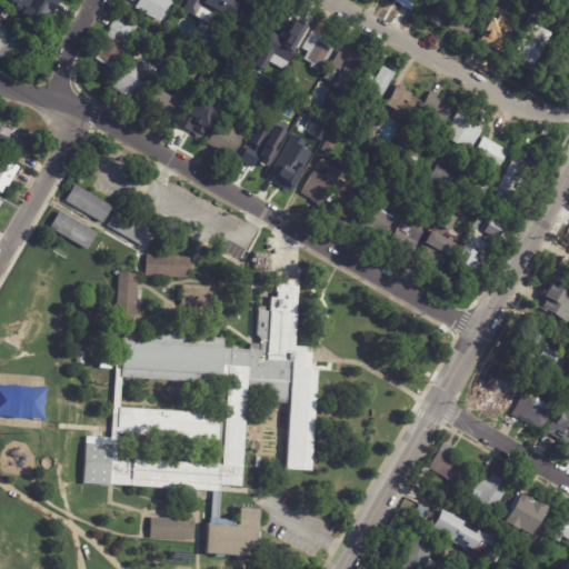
[(45,0),(42,3),(49,8),(40,20),(36,18),(32,23),(15,10),(21,0),(45,0)]
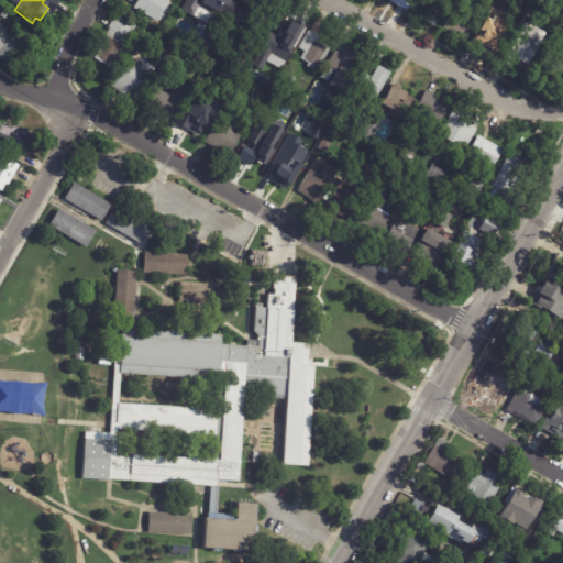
[(167,0),(138,0),(133,11),(158,21),(167,0)]
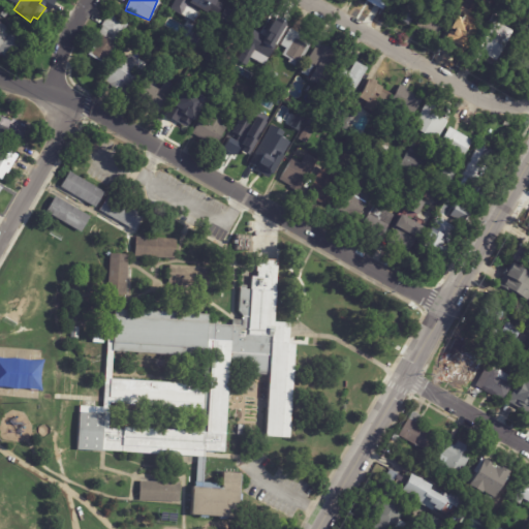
[(219,0),(214,10),(207,6),(203,13),(200,11),(200,12),(190,6),(193,0),(219,0)]
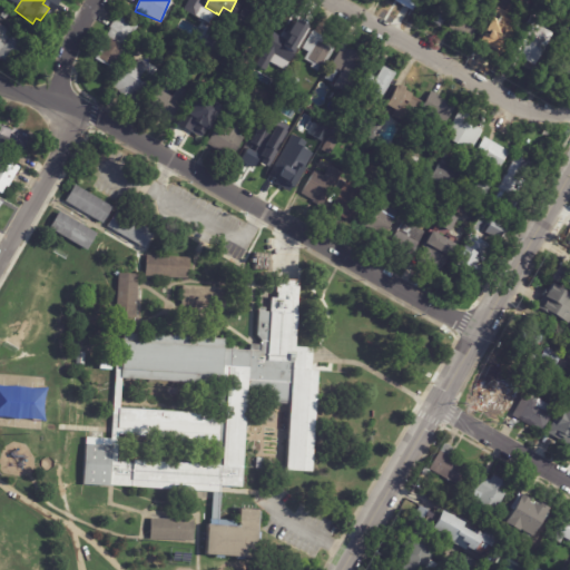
[(419,0),(414,8),(413,11),(408,8),(406,10),(389,0),(419,0)]
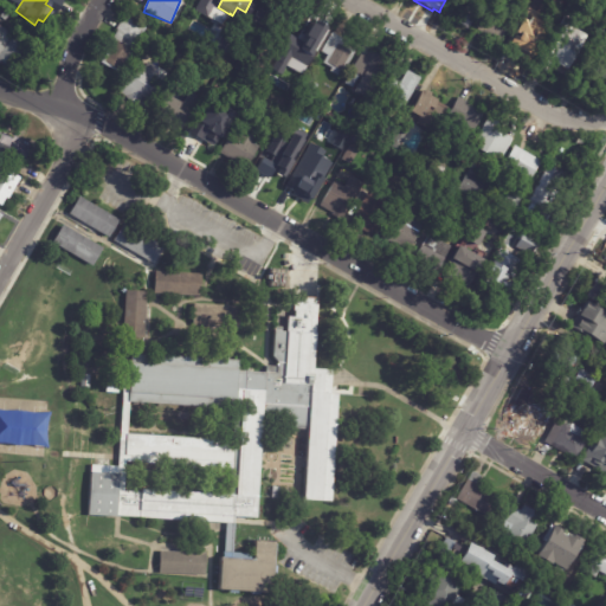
[(445,20),(440,17),(449,0),(469,0),(466,6),(476,11),(466,30),(462,27),(461,28),(445,20)]
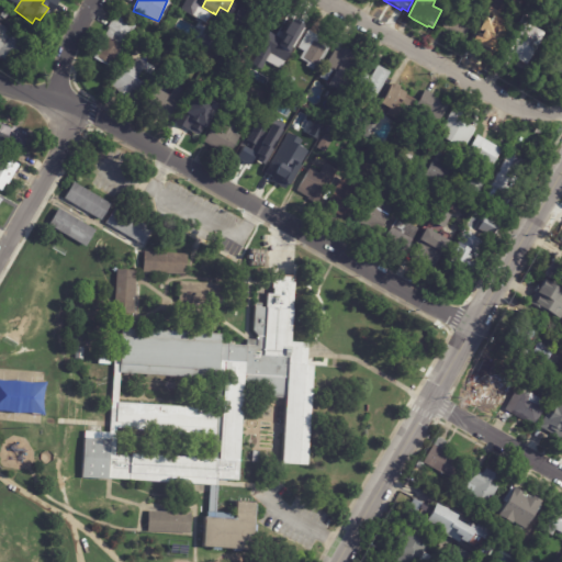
[(263,19),(254,37),(229,23),(240,3),(249,8),(251,3),(259,8),(256,13),(265,18),(263,19)]
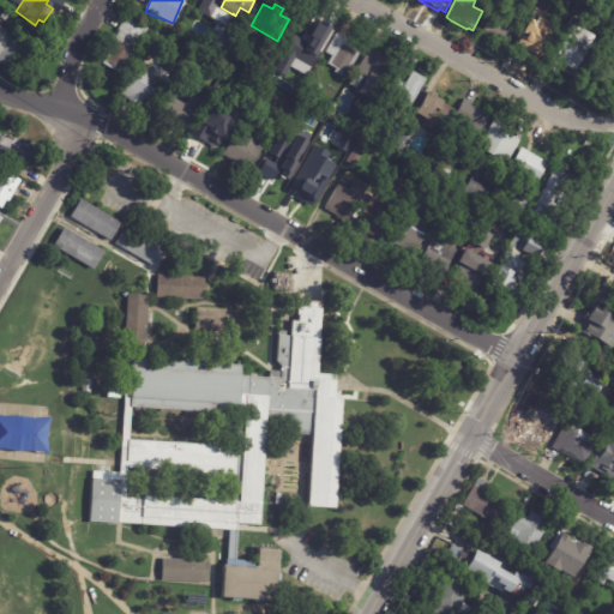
[(581,4),(591,11),(588,18),(576,12),(581,4)]
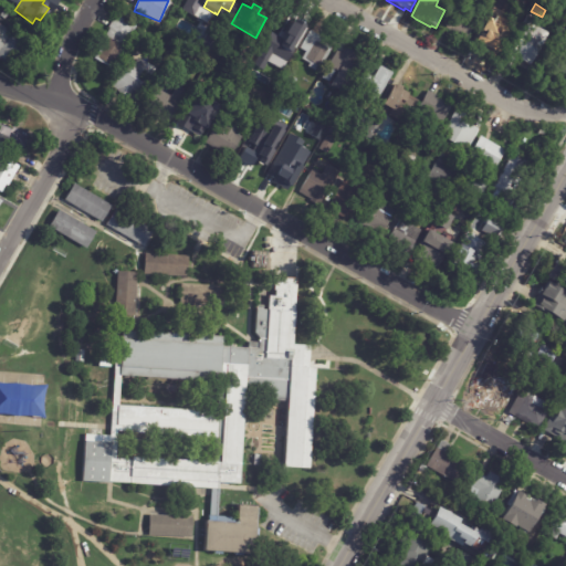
[(458,34),(451,30),(451,31),(443,27),(453,8),(461,12),(462,10),(478,18),(467,39),(458,34)]
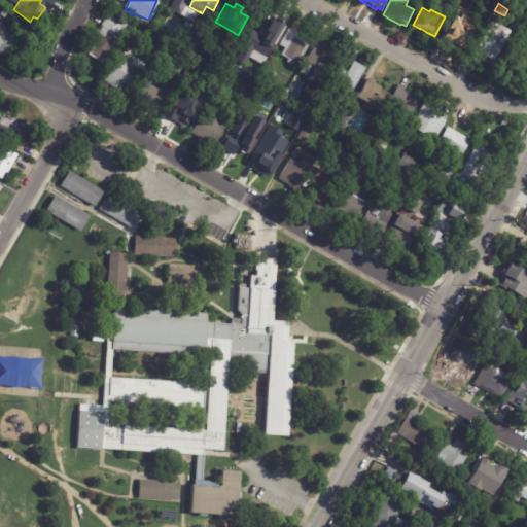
[(113,8),(120,11),(117,16),(111,13),(113,8)]
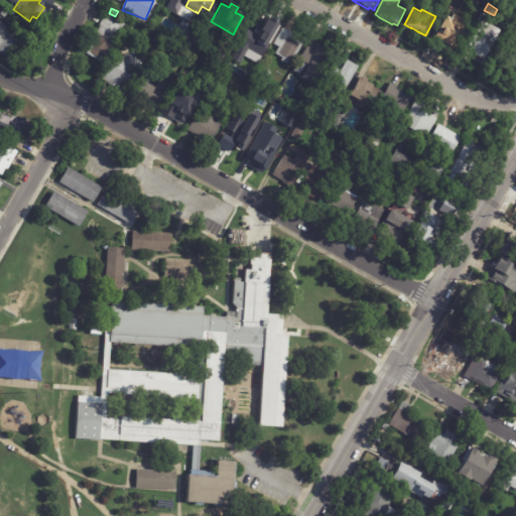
[(458,38),(450,53),(436,45),(435,47),(427,43),(446,9),(468,21),(458,38)]
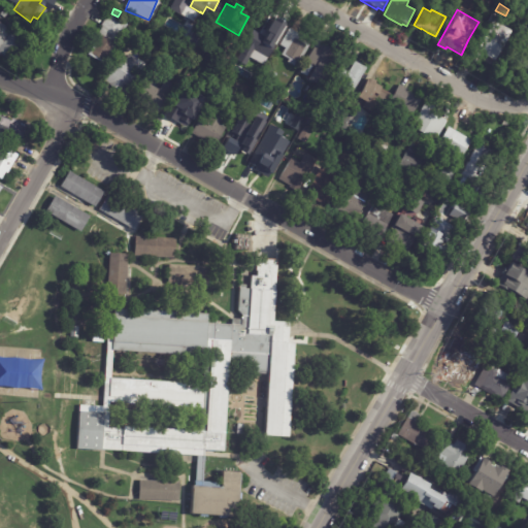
[(87,55),(98,36),(96,35),(101,26),(100,25),(106,13),(126,24),(103,64),(87,55)]
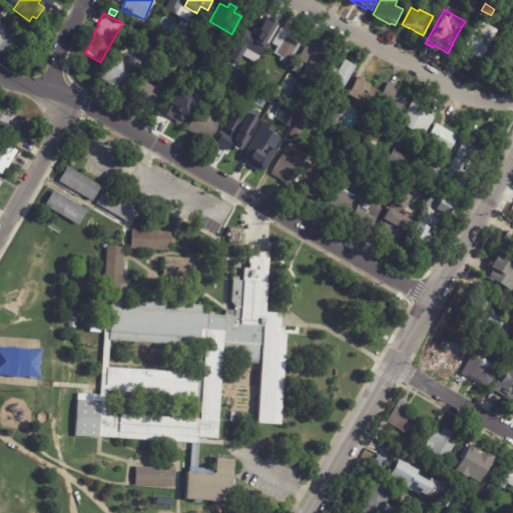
[(266,24),(276,29),(267,46),(259,41),(254,47),(241,40),(254,16),(265,21),(264,23),(266,24)]
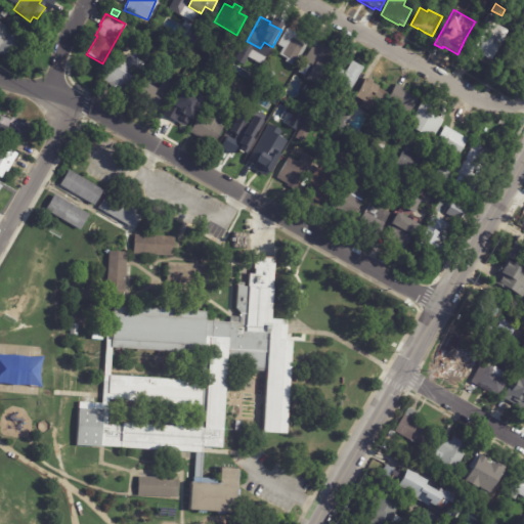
[(0,24),(12,33),(10,34),(19,41),(6,60),(0,55),(0,24)]
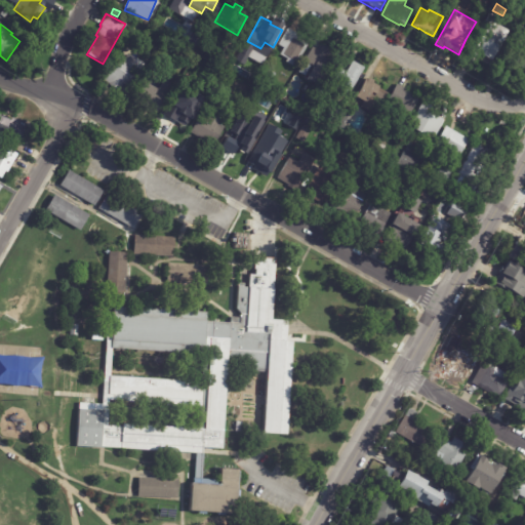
[(473,64),(463,58),(477,33),(478,33),(481,28),(502,39),(491,59),(479,53),(473,65),(473,64)]
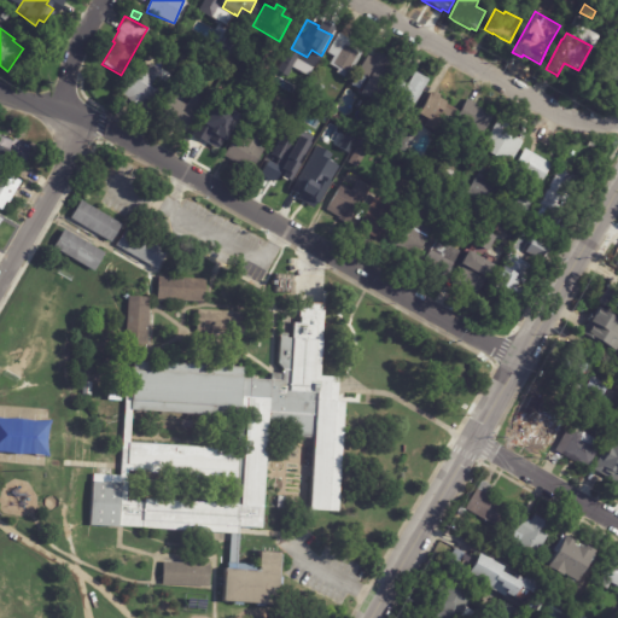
[(343,38),(353,44),(350,47),(360,52),(348,76),(327,65),(332,56),(326,53),(337,34),(343,38)]
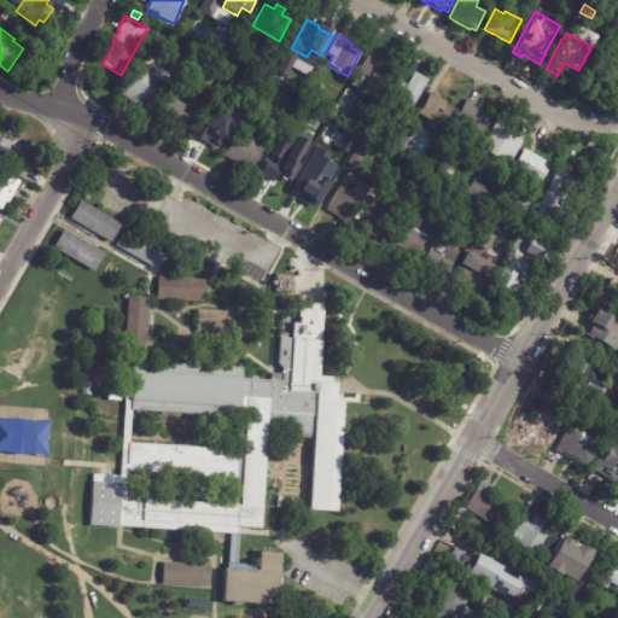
[(600,65),(594,62),(604,44),(612,47),(614,42),(617,44),(617,86),(614,85),(614,86),(604,81),(613,60),(606,57),(600,65)]
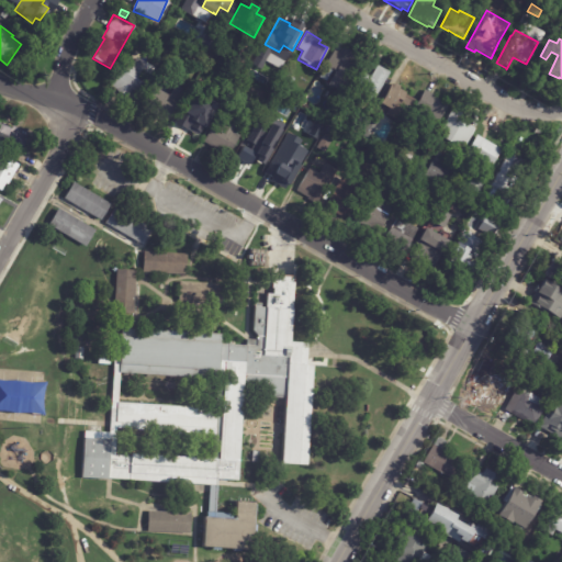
[(259,44),(270,52),(261,66),(260,65),(253,76),(243,69),(259,44)]
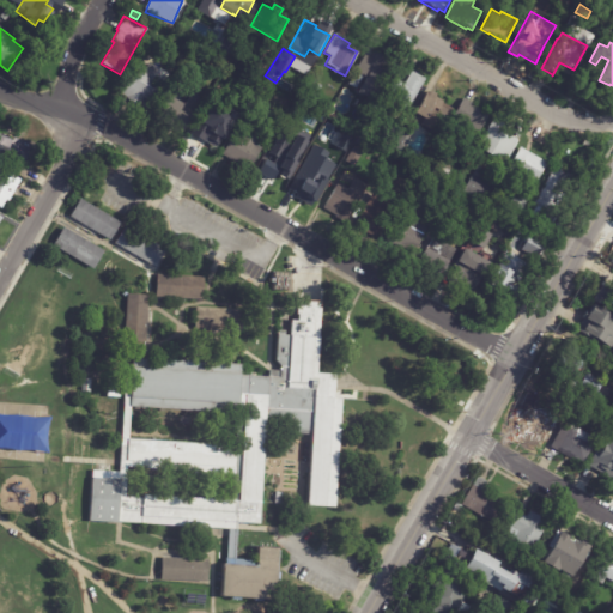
[(271,59),(261,76),(247,68),(256,50),(271,59)]
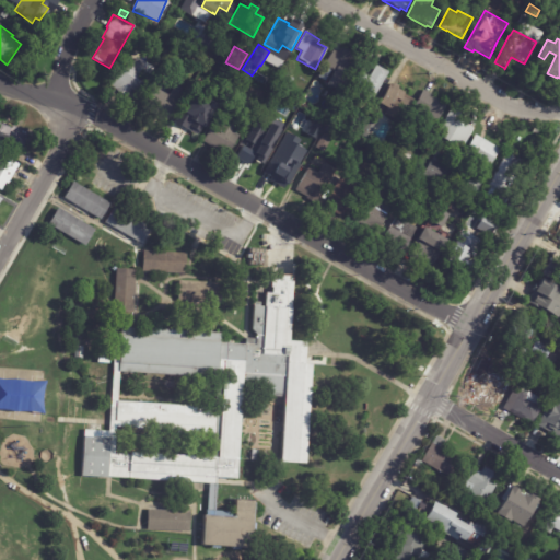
[(345,50),(358,58),(336,94),(322,85),(324,82),(316,78),(331,51),(337,54),(340,48),(345,50)]
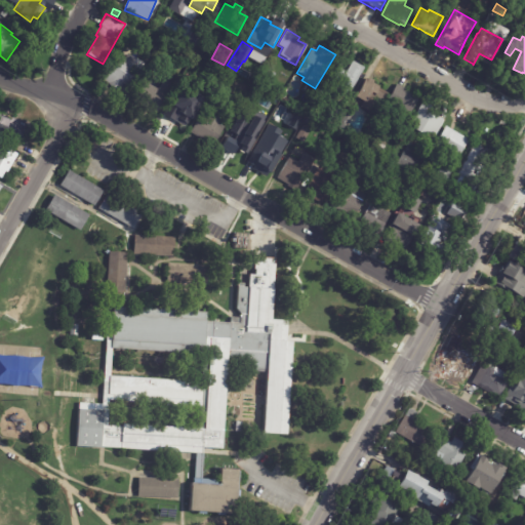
[(112,88),(107,85),(108,84),(103,81),(118,55),(123,58),(126,54),(144,65),(125,94),(118,90),(117,91),(112,88)]
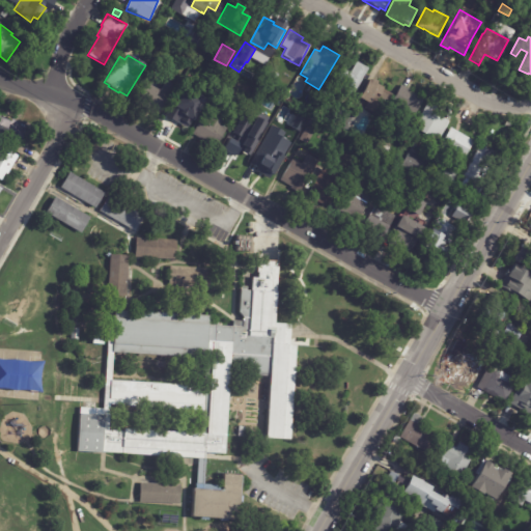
[(268,63),(261,73),(254,68),(259,58),(268,63)]
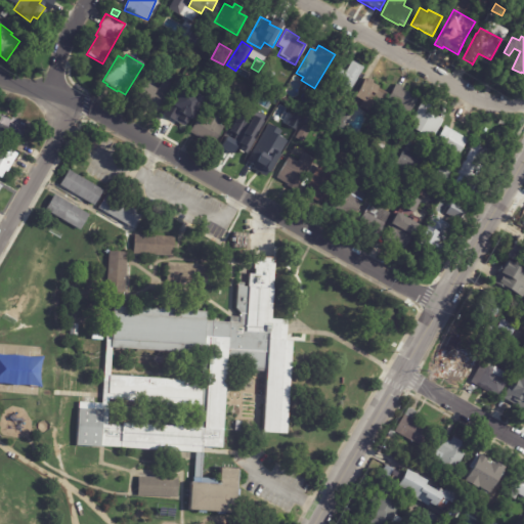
[(353,62),(362,68),(347,95),(323,82),(332,68),(342,74),(350,60),(353,62)]
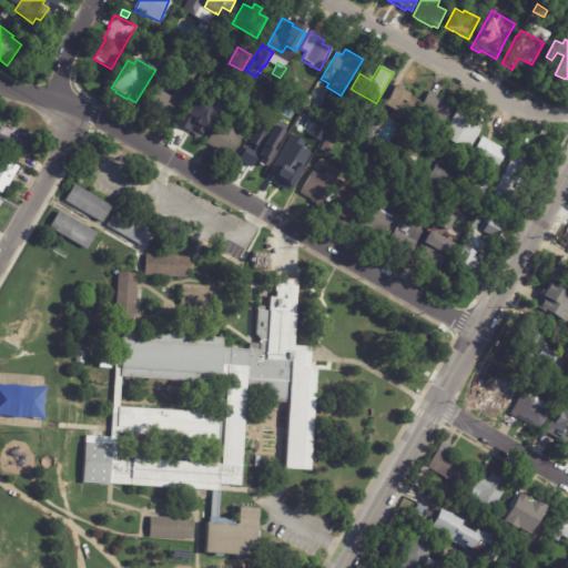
[(163,85),(160,92),(170,98),(175,88),(185,93),(170,121),(164,119),(163,121),(142,109),(158,82),(163,85)]
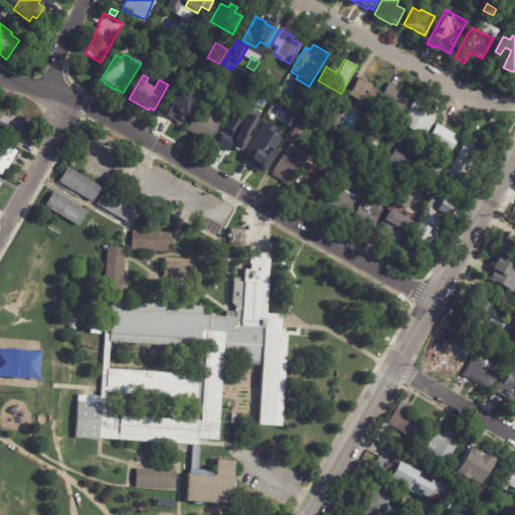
[(363,79),(365,79),(364,81),(370,86),(369,87),(380,94),(366,115),(353,105),(355,102),(345,96),(357,77),(358,78),(359,76),(363,79)]
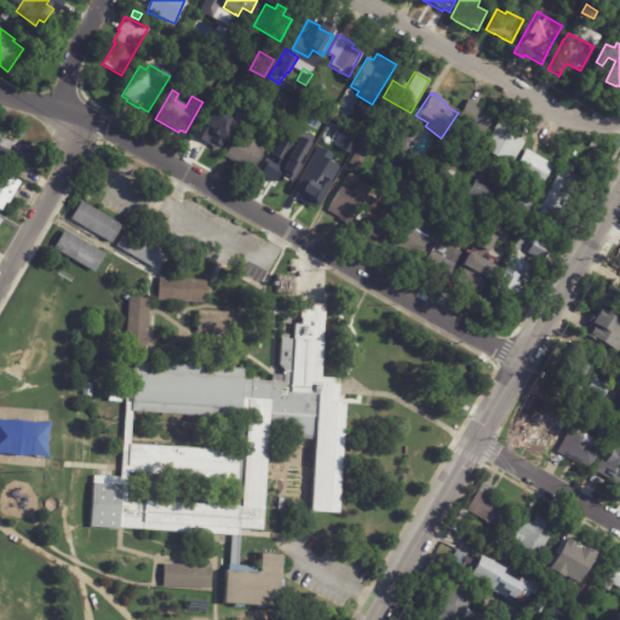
[(216,143),(214,142),(211,148),(190,136),(210,101),(220,107),(214,116),(231,126),(220,145),(216,143)]
